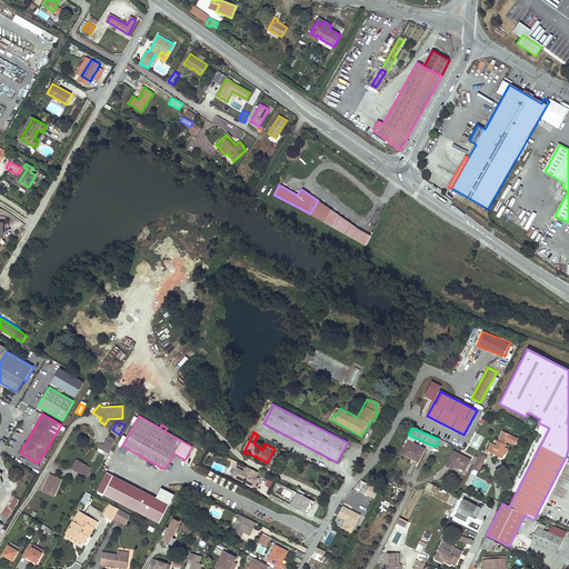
[(496,446),(491,443),(487,451),(499,457),(501,452),(503,453),(505,455),(508,449),(503,447),(507,441),(515,445),(517,439),(502,432),(496,446)]
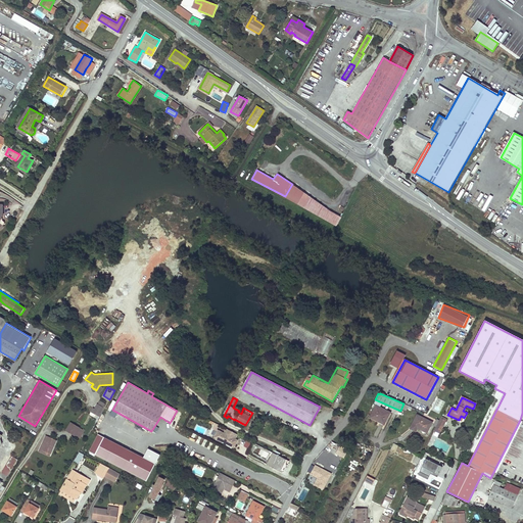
[(93,407),(90,412),(99,417),(104,408),(98,402),(95,408),(93,407)]
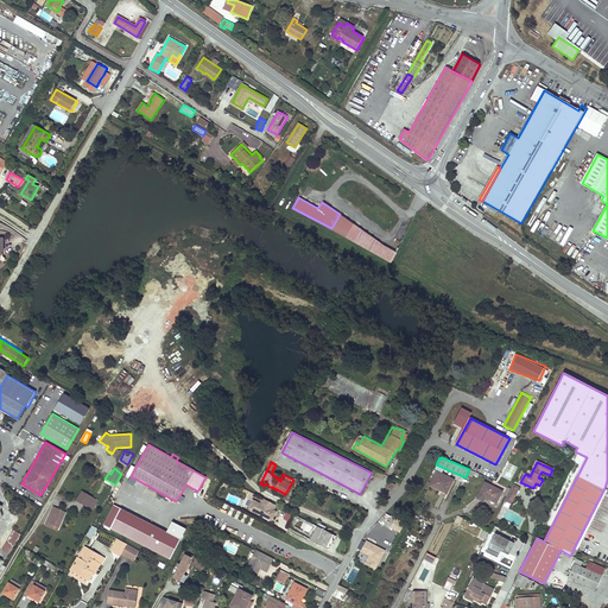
[(454,480),(438,472),(431,486),(447,494),(454,480)]
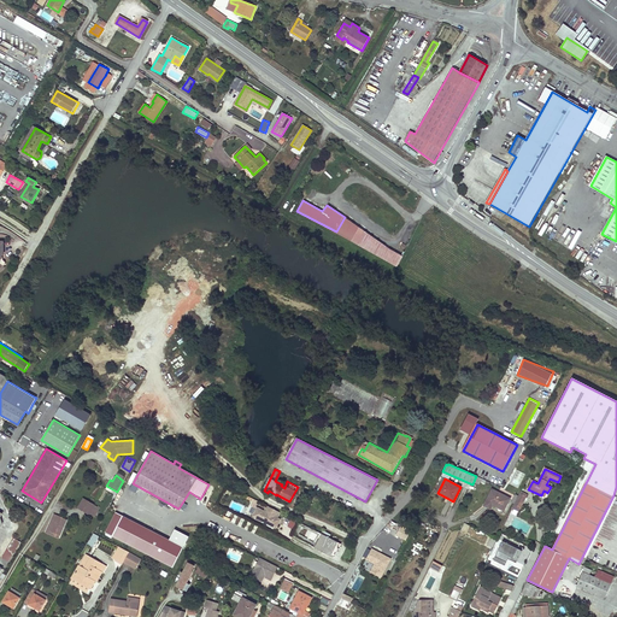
[(485,506),(491,509),(493,505),(504,511),(510,499),(493,491),(485,506)]
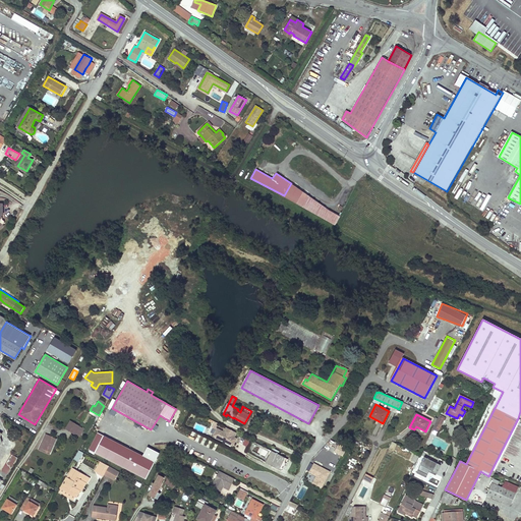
[(445,419),(439,416),(432,429),(439,432),(445,419)]
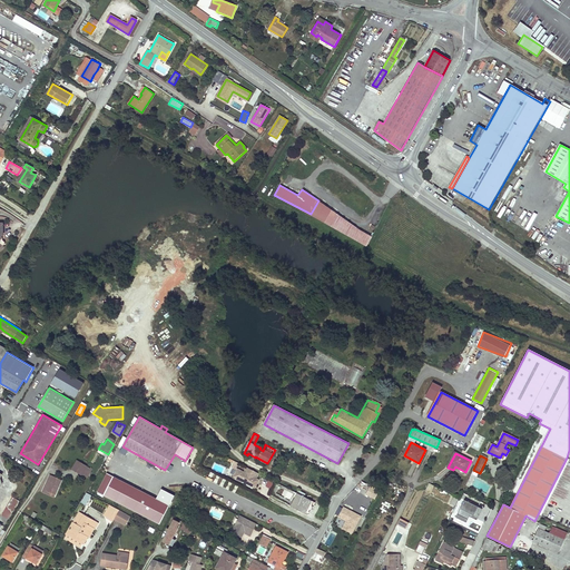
[(569,459),(567,458),(538,514),(540,516),(569,459)]
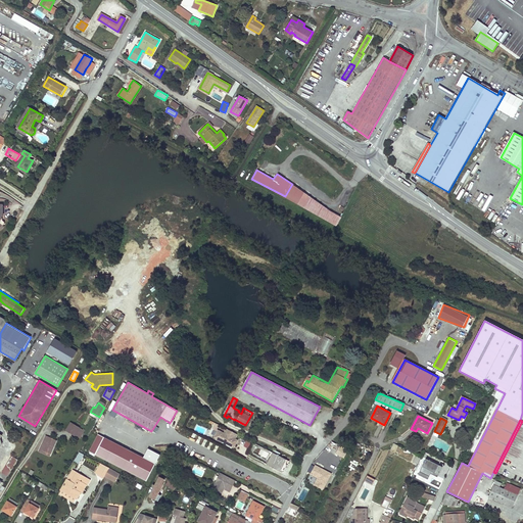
[(66,431),(75,436),(80,429),(72,423),(66,431)]
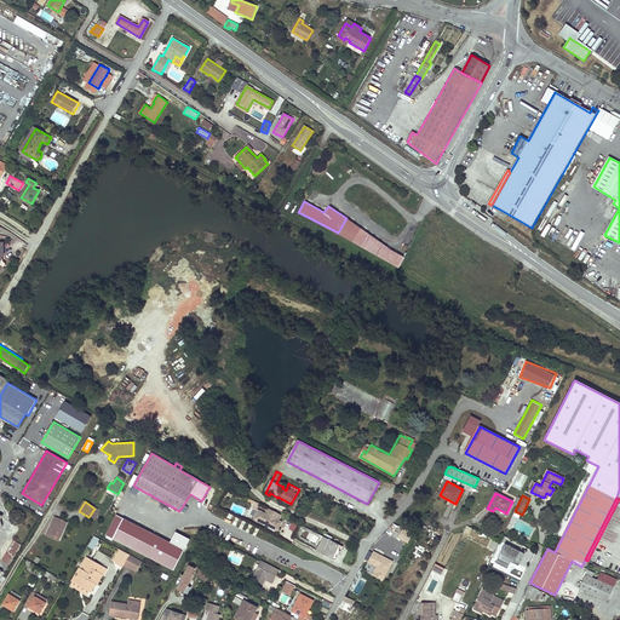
[(268,507),(262,505),(258,514),(263,516),(268,507)]
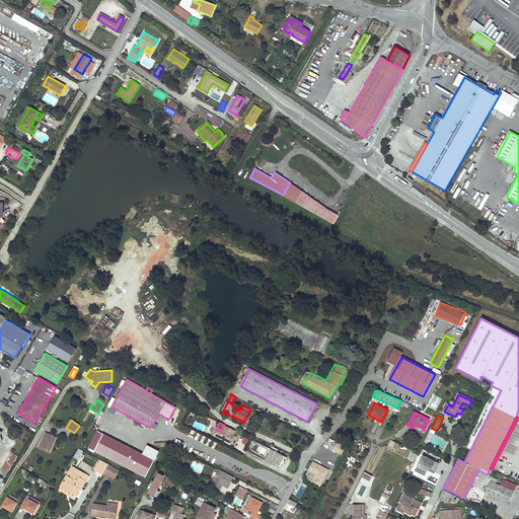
[(79,426),(74,433),(79,436),(84,429),(79,426)]
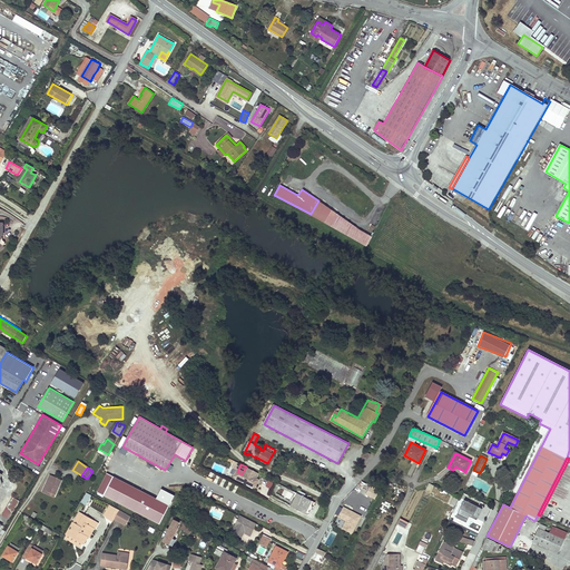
[(263,475),(253,470),(246,482),(256,488),(263,475)]
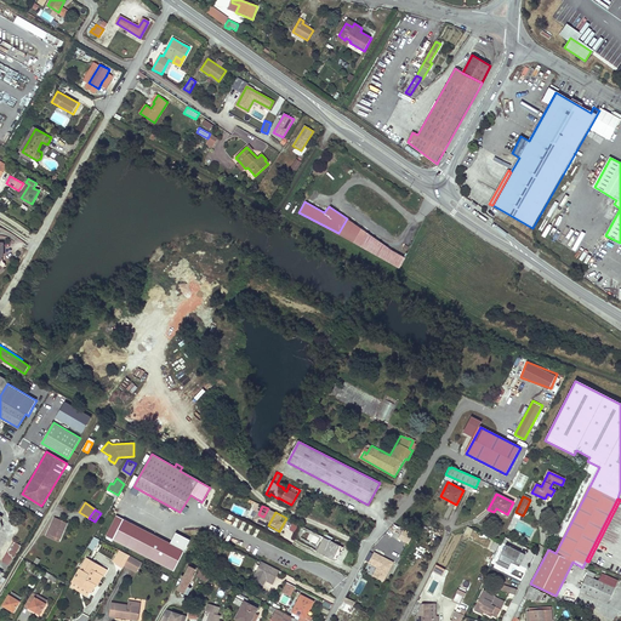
[(243,531),(246,525),(231,513),(226,519),(243,531)]
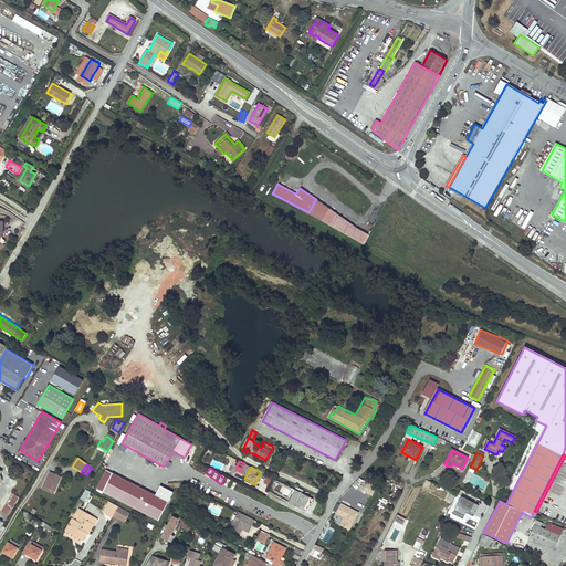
[(61,477),(50,472),(43,485),(44,485),(54,492),(61,477)]
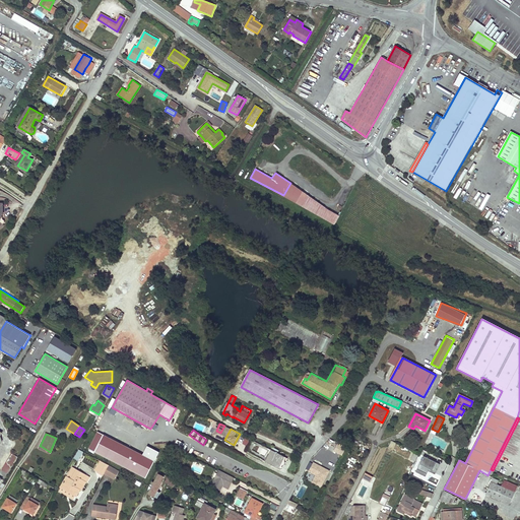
[(166,445),(153,439),(141,461),(153,468),(166,445)]
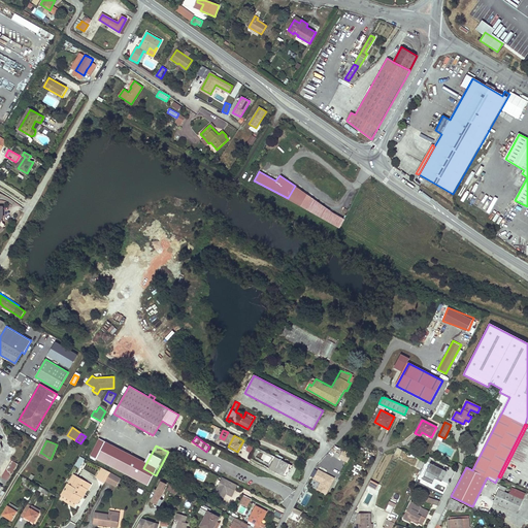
[(348,462),(352,453),(342,449),(338,458),(348,462)]
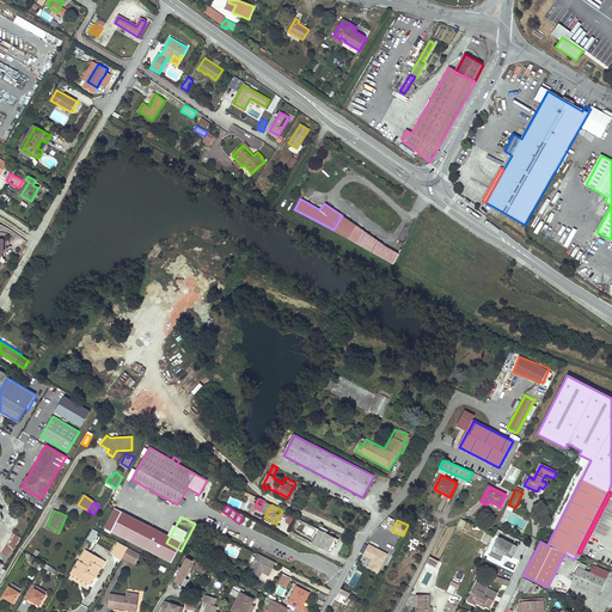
[(84,550),(85,550),(87,552),(98,532),(92,528),(81,549),(84,550)]
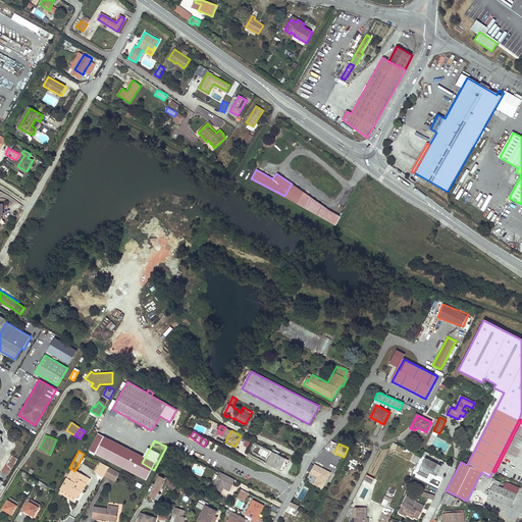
[(282,457),(272,452),(266,464),(271,466),(273,464),(277,466),(282,457)]
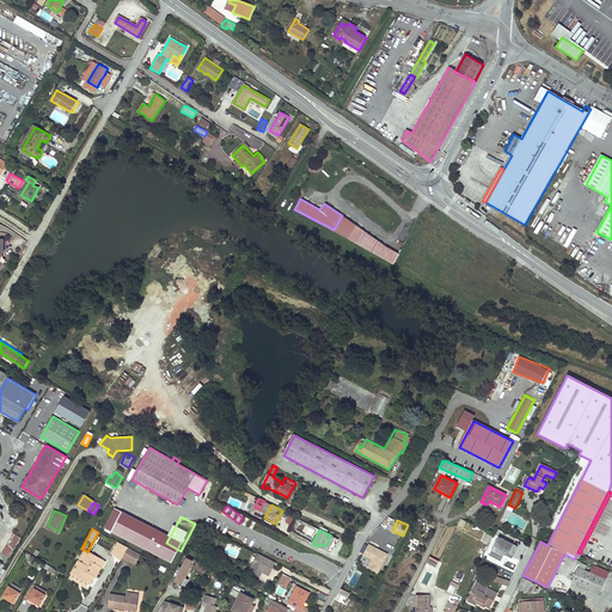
[(10,557),(20,538),(14,534),(13,533),(2,552),(10,557)]
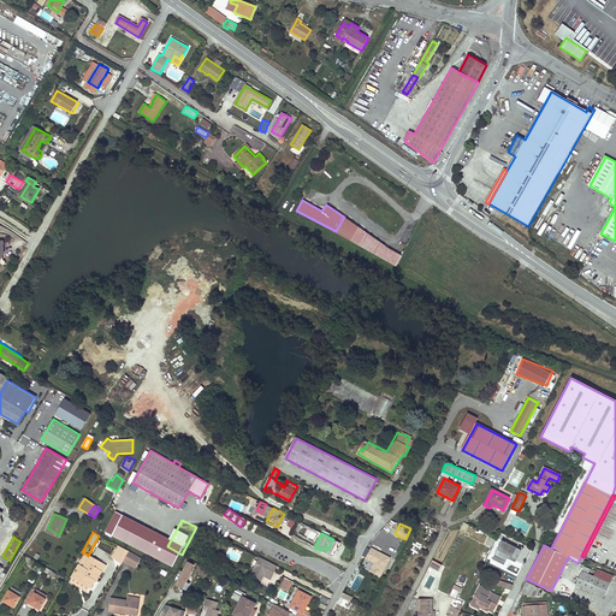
[(337,542),(333,539),(327,550),(323,548),(320,550),(330,555),(337,542)]
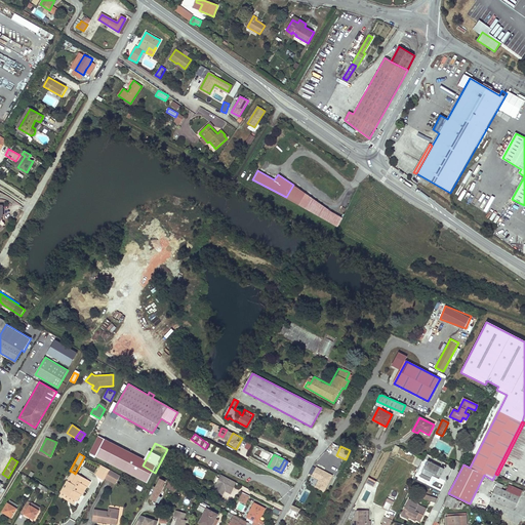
[(428,459),(420,476),(430,481),(433,475),(440,478),(444,468),(428,459)]
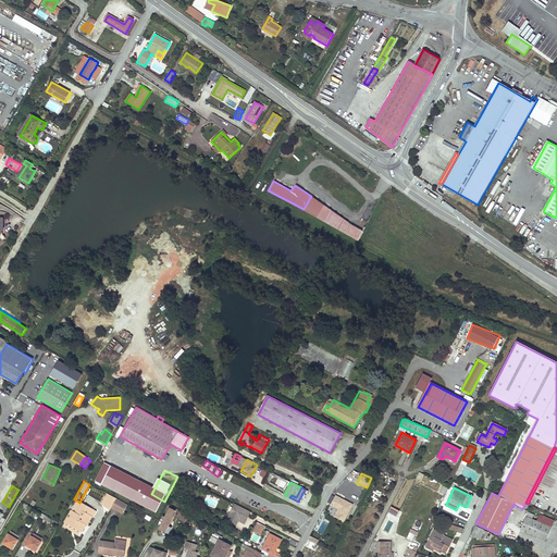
[(161,506),(134,492),(128,503),(156,517),(161,506)]
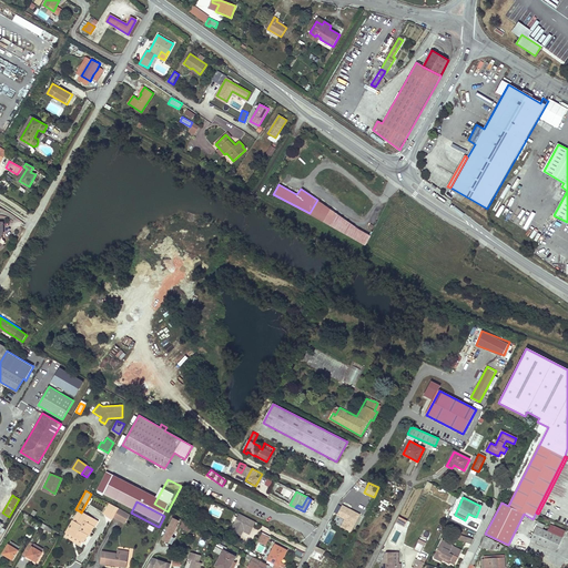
[(103,514),(107,516),(112,505),(109,504),(103,514)]
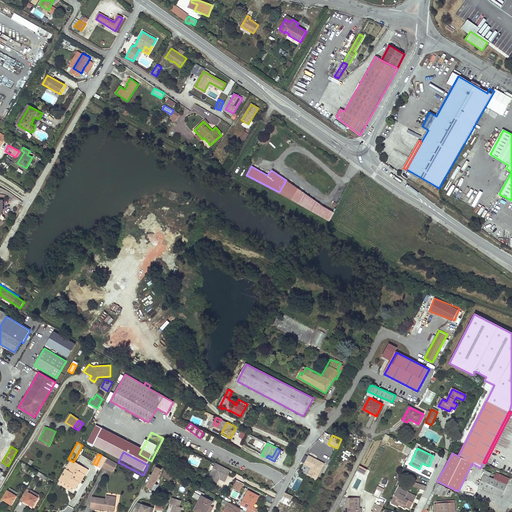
[(106,458),(101,455),(96,465),(101,467),(106,458)]
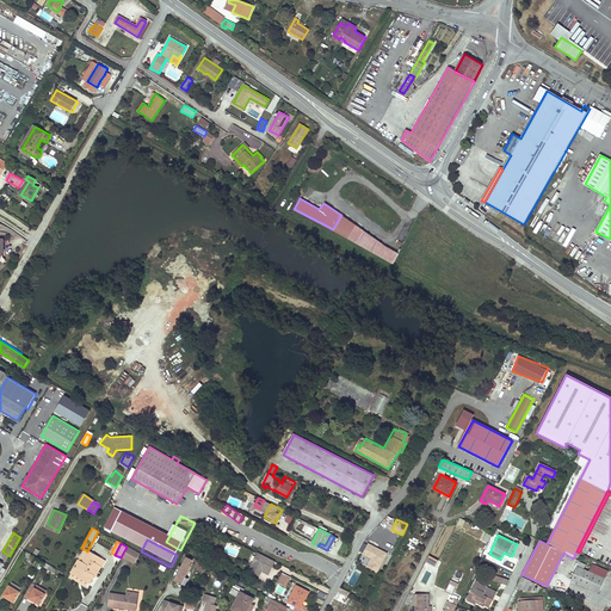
[(376,572),(387,554),(368,544),(363,554),(371,559),(366,567),(376,572)]
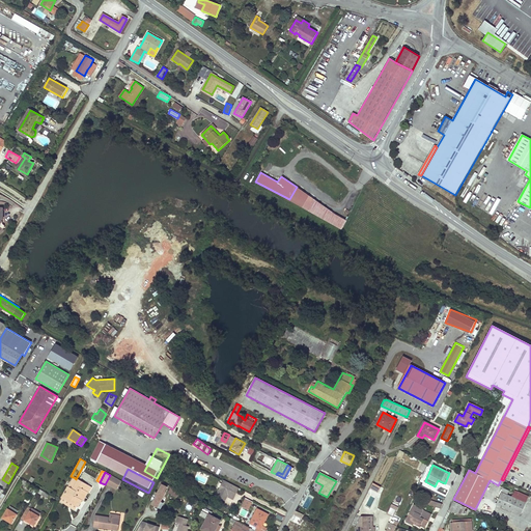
[(450,473),(446,483),(451,486),(455,475),(450,473)]
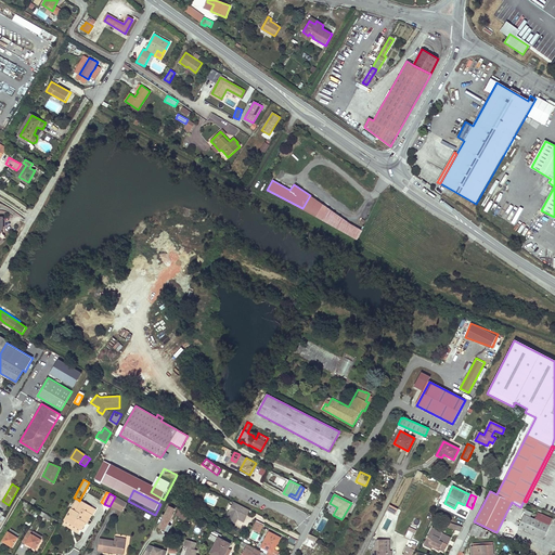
[(111,505),(121,512),(126,503),(115,498),(111,505)]
